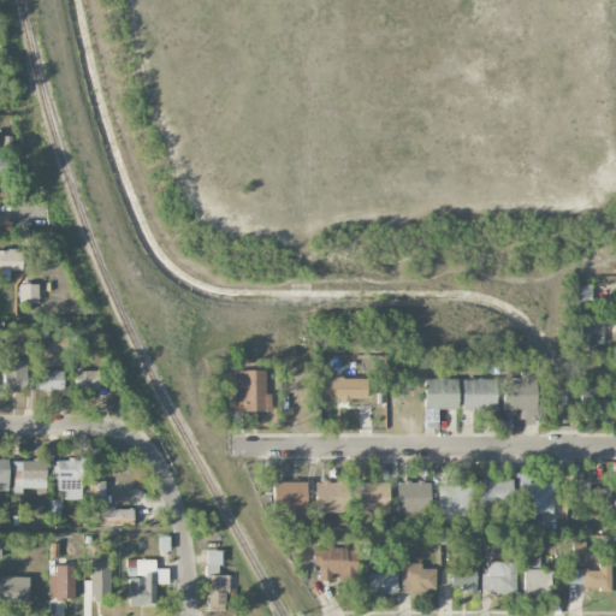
[(0,279),(9,280),(9,270),(22,270),(22,249),(0,249),(0,279)]
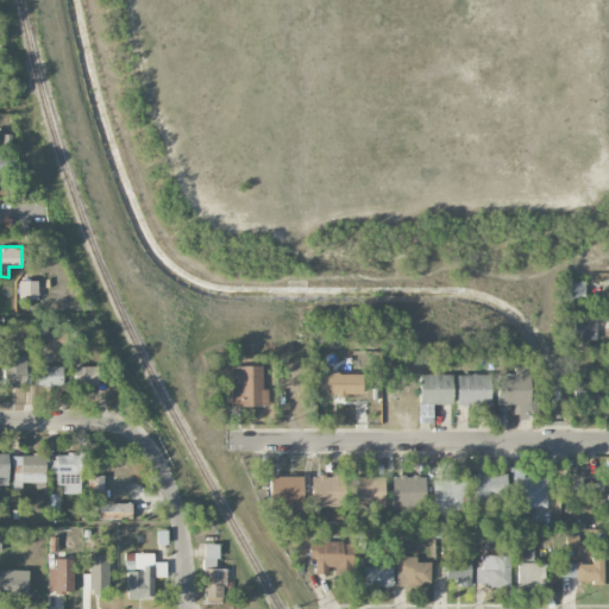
[(37,281),(18,281),(19,300),(38,300),(37,281)]
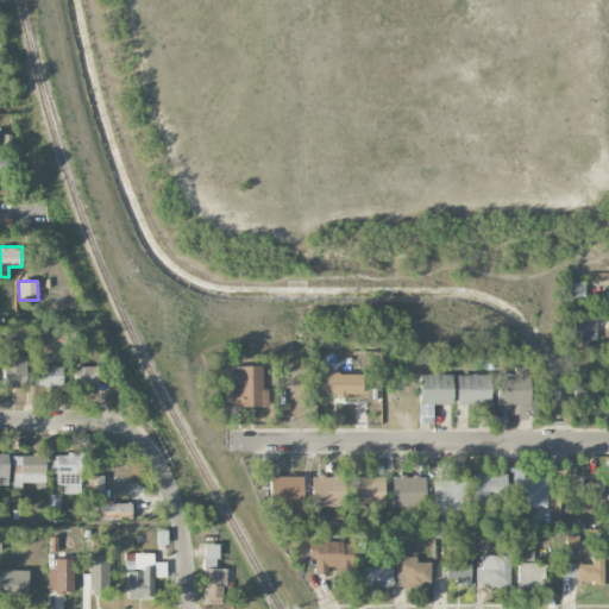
[(569,299),(584,299),(584,282),(570,282),(569,299)]
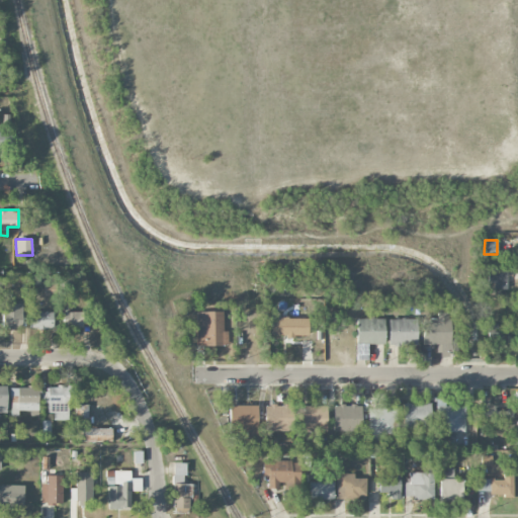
[(507,270),(493,270),(494,289),(508,289),(507,270)]
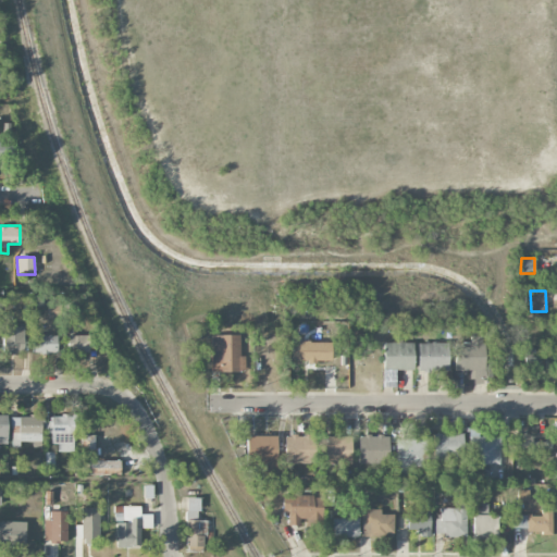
[(2,354),(23,354),(24,327),(3,326),(2,354)]
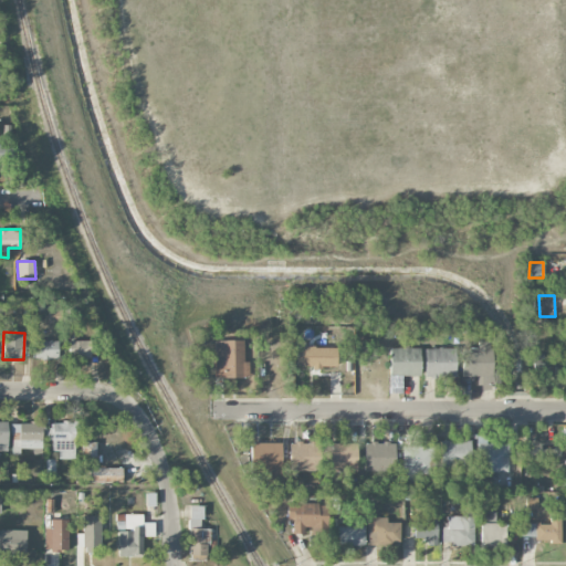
[(243,339),(213,341),(215,378),(249,377),(249,362),(243,363),(243,339)]
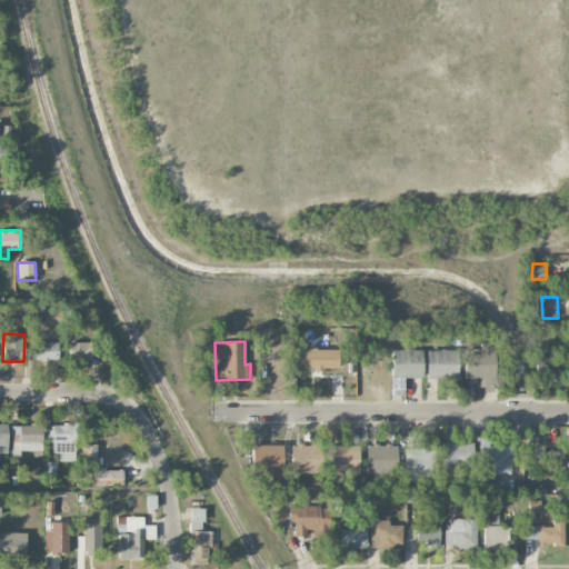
[(58,342),(33,343),(33,361),(58,360),(58,342)]
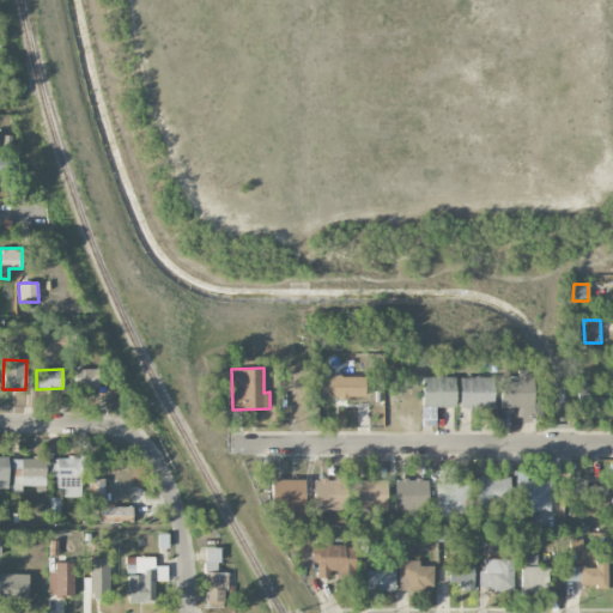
[(98,392),(97,369),(74,370),(74,392),(98,392)]
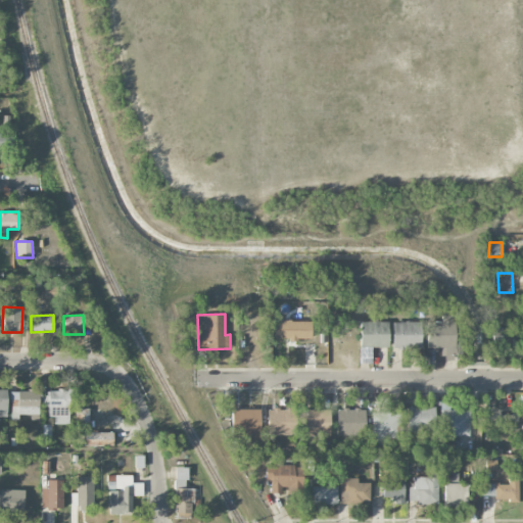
[(426,322),(426,348),(443,347),(443,360),(454,360),(454,316),(440,316),(440,322),(426,322)]
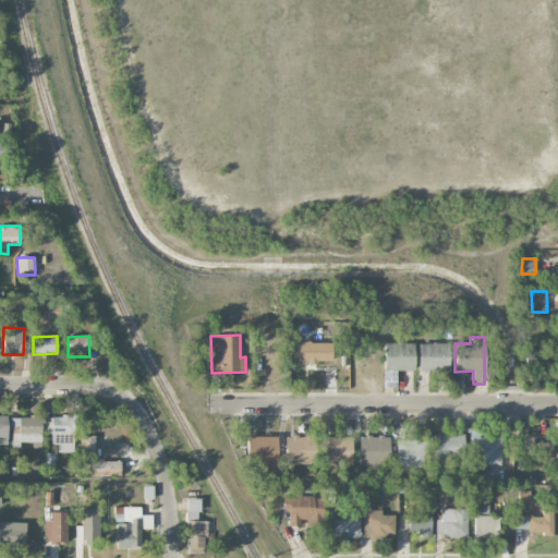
[(331,362),(331,343),(292,342),(292,362),(331,362)]
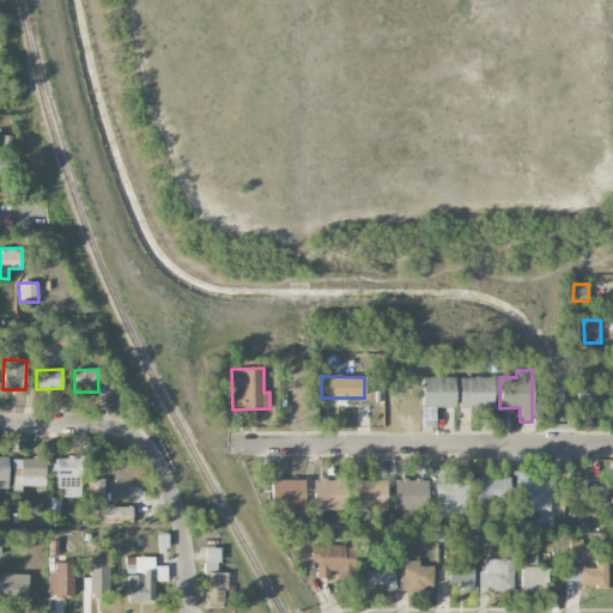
[(422,407),(455,407),(454,377),(420,377),(422,407)]
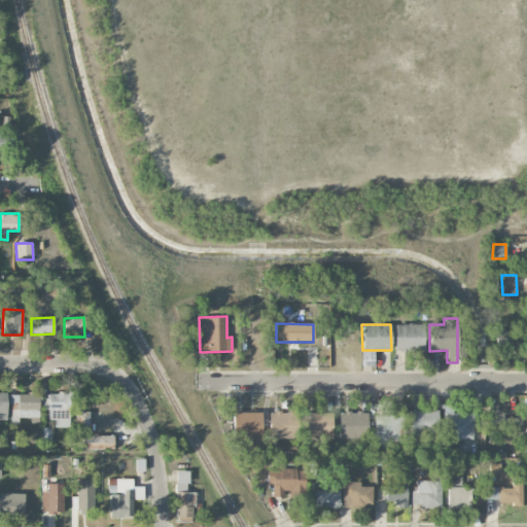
[(394,324),(395,351),(423,350),(423,324),(394,324)]
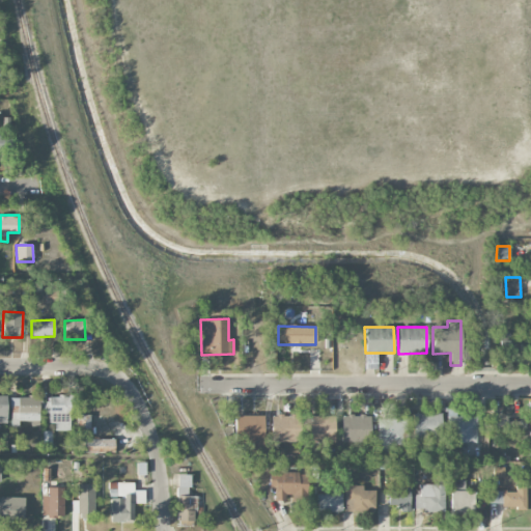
[(38,397),(10,397),(11,424),(39,423),(38,397)]
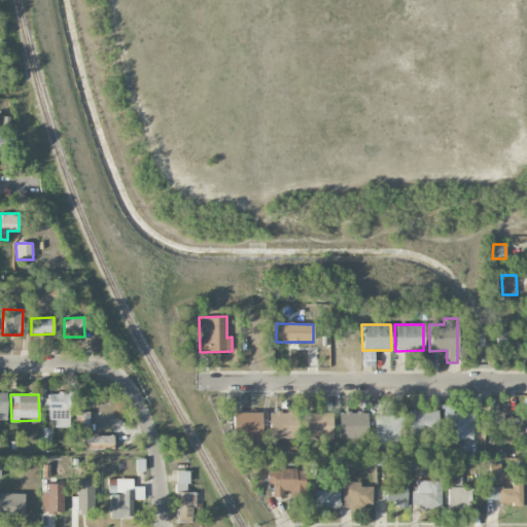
[(69,395),(42,395),(42,410),(48,409),(48,420),(54,419),(54,427),(69,427),(69,395)]
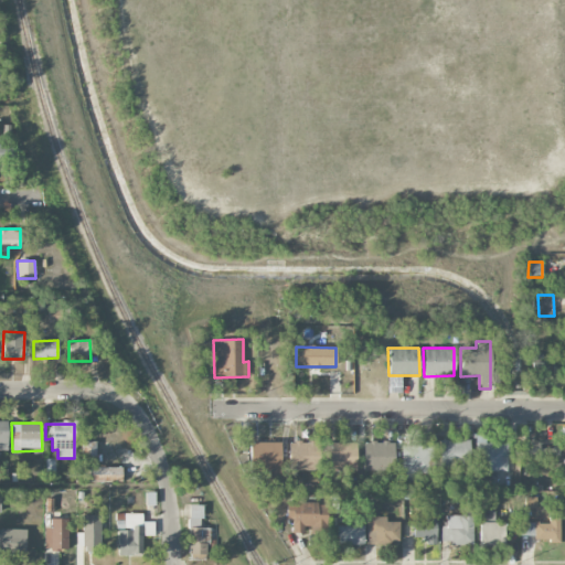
[(439,466),(469,467),(470,440),(439,439),(439,466)]
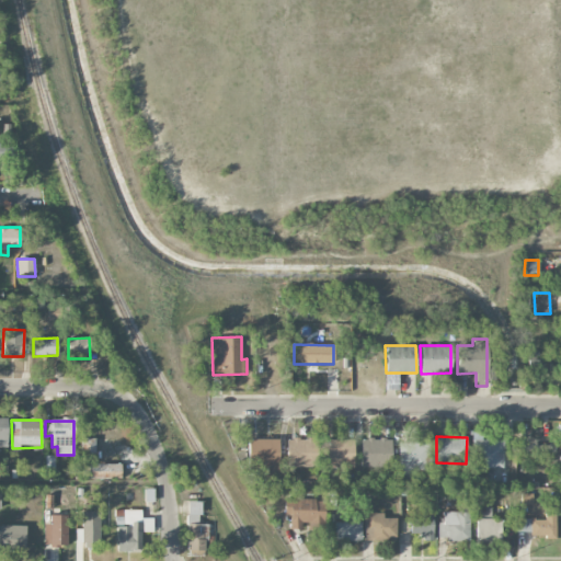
[(472,436),(472,468),(502,468),(503,439),(481,439),(481,436),(472,436)]
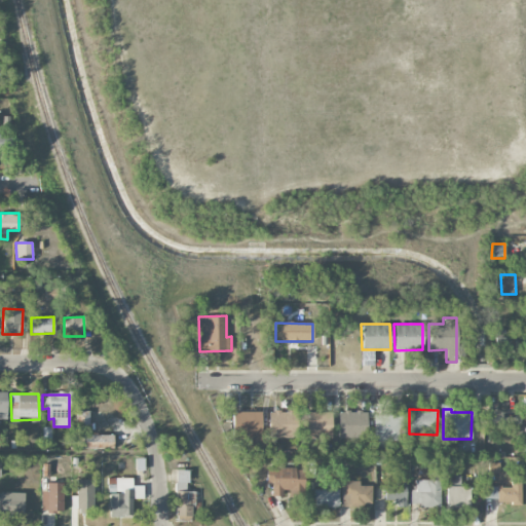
[(76,449),(114,448),(113,435),(89,435),(88,411),(75,411),(76,449)]
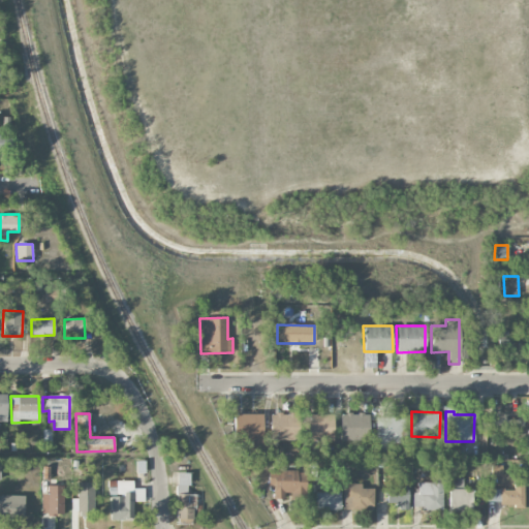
[(262,413),(234,414),(235,440),(252,440),(252,449),(262,449),(262,413)]
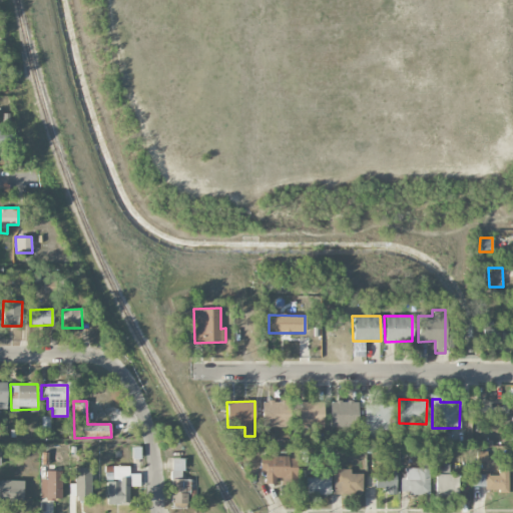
[(287,427),(288,401),(263,401),(262,427),(287,427)]
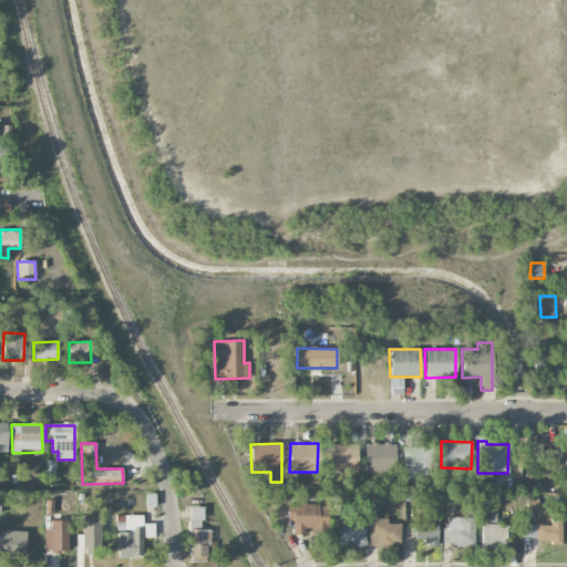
[(357,444),(327,443),(326,471),(357,472),(357,444)]
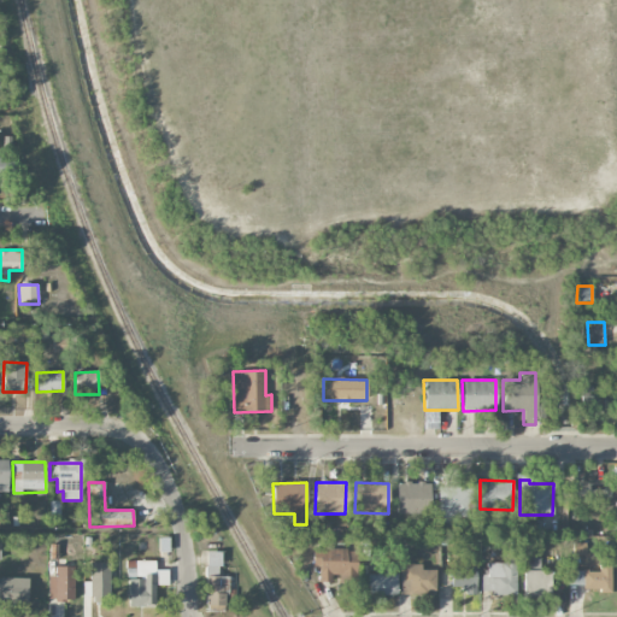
[(397,482),(397,512),(430,512),(430,482),(397,482)]
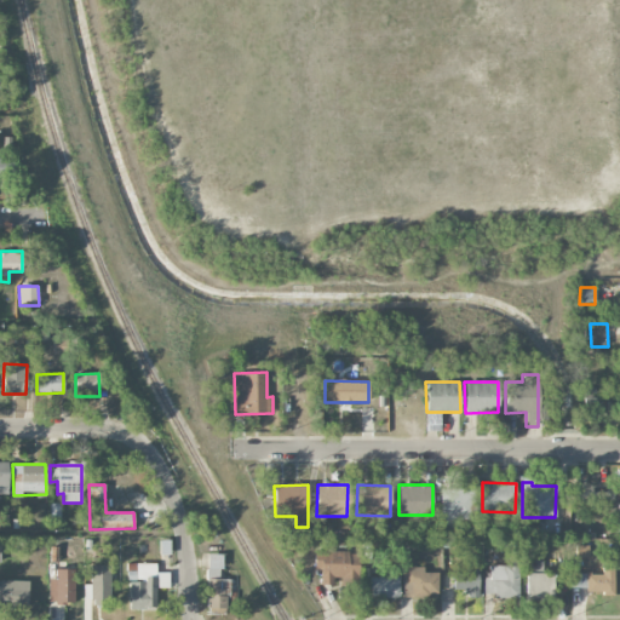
[(441,528),(457,528),(457,520),(474,520),(475,489),(442,488),(441,528)]
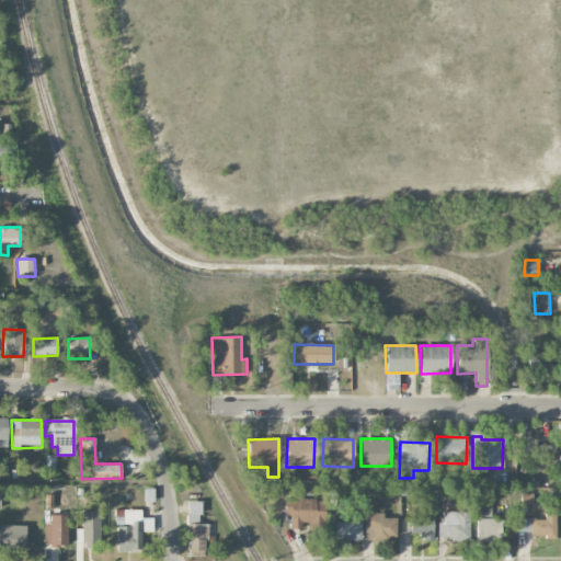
[(46,474),(55,473),(55,455),(45,456),(46,474)]
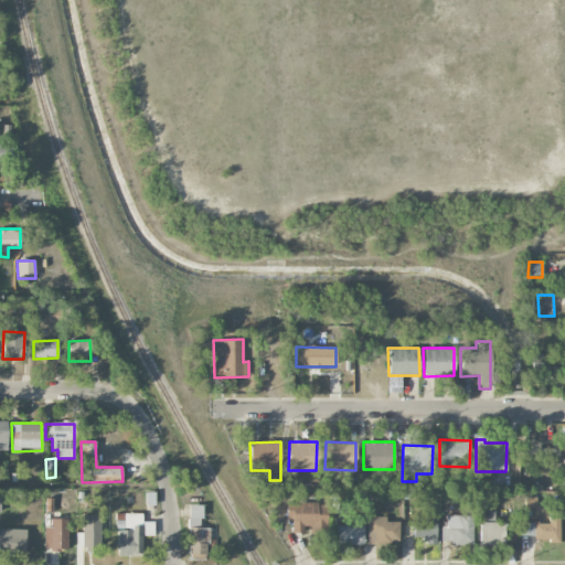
[(292,532),(304,533),(304,528),(327,528),(327,503),(287,502),(286,520),(292,520),(292,532)]
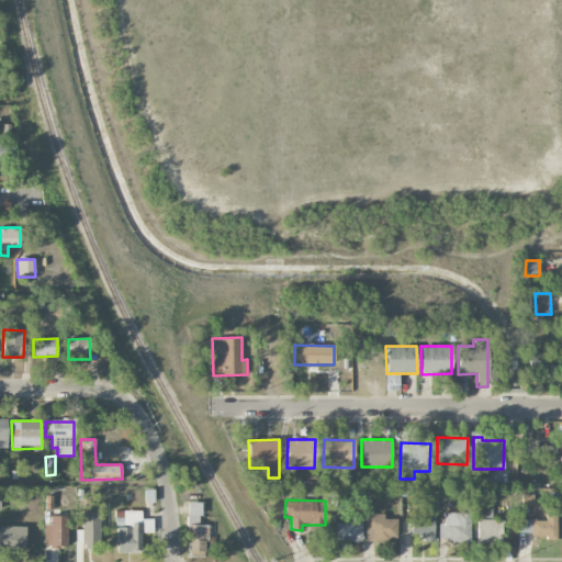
[(201,503),(189,503),(187,558),(204,558),(205,525),(200,525),(201,503)]
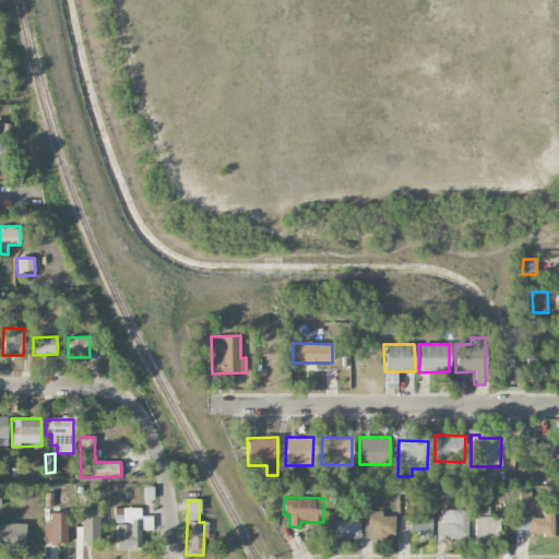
[(437,535),(445,535),(445,539),(466,539),(466,503),(455,503),(455,510),(441,510),(441,520),(437,520),(437,535)]
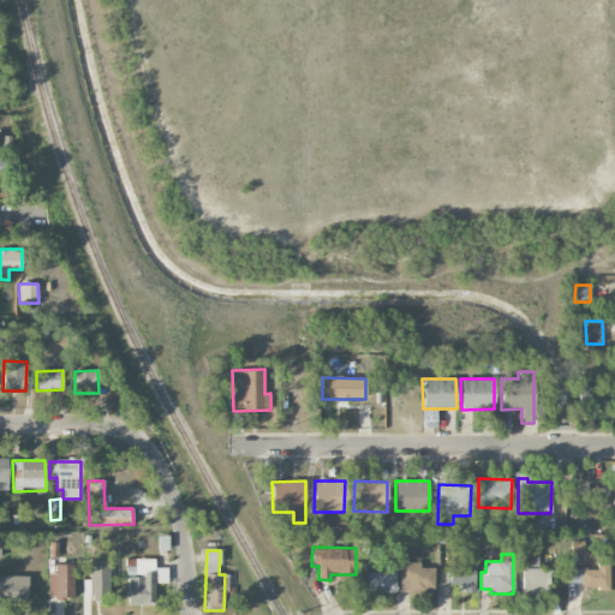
[(538,567),(538,556),(523,556),(523,568),(538,567)]
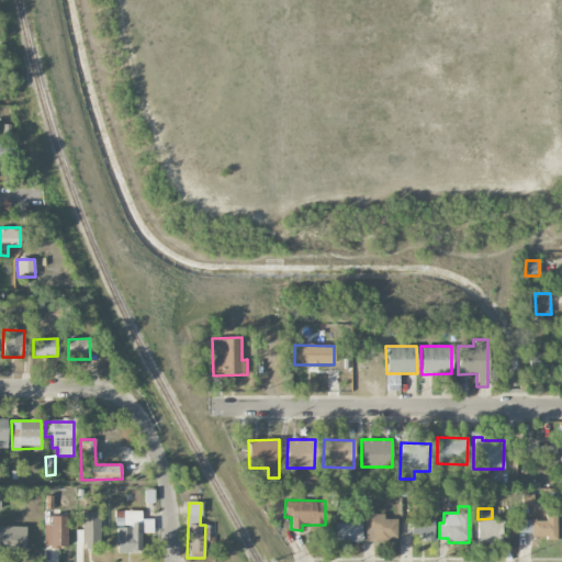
[(142,510),(123,510),(123,518),(116,518),(116,552),(142,551),(141,534),(153,534),(153,519),(142,519),(142,510)]
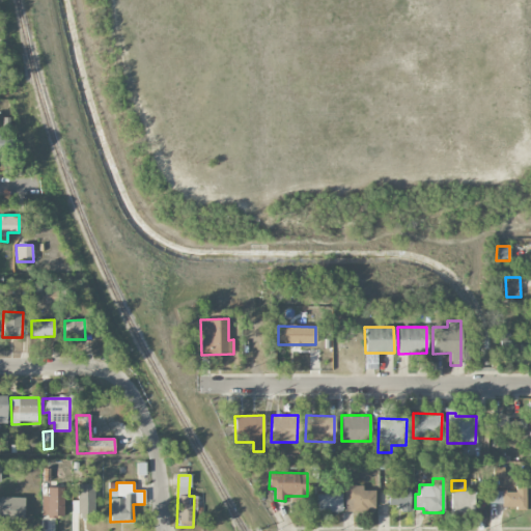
[(399,505),(398,511),(410,511),(411,483),(389,482),(388,505),(399,505)]
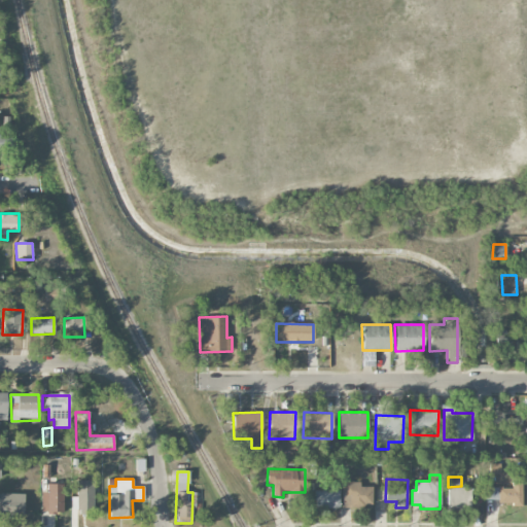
[(92,480),(76,481),(77,512),(93,512),(92,480)]
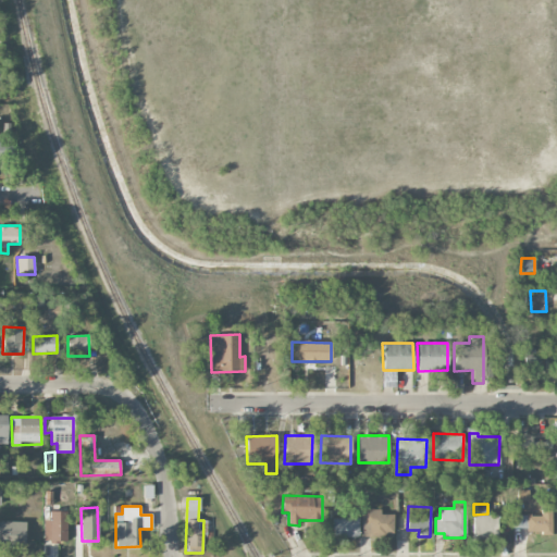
[(514,516),(514,528),(527,528),(527,533),(552,534),(552,509),(541,509),(541,516),(514,516)]
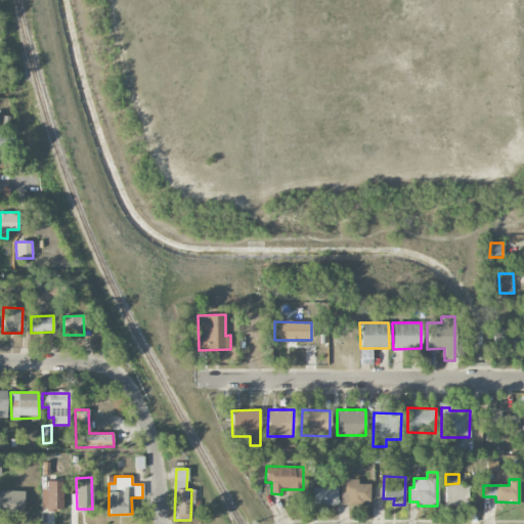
[(340,504),(369,503),(369,484),(358,484),(358,480),(339,481),(340,504)]
